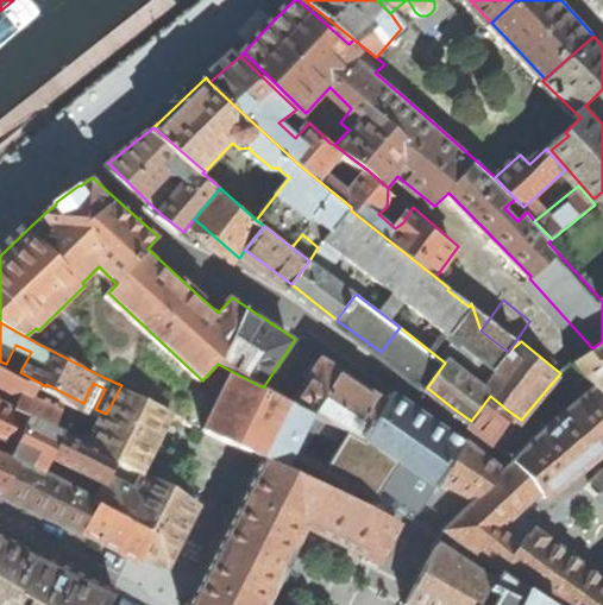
[(406,371),(427,388),(445,363),(400,327),(381,352),(406,371)]
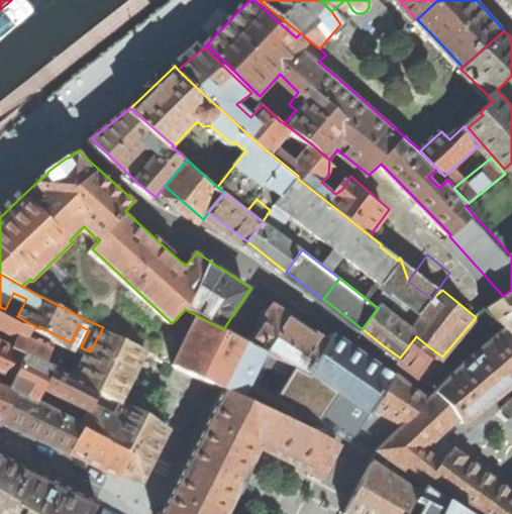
[(498,316),(508,328),(511,331),(511,290),(503,296),(489,306),(498,316)]
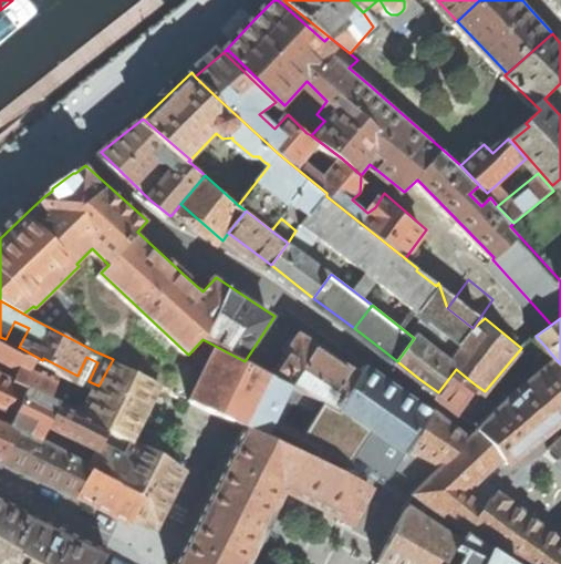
[(334,357),(302,335),(274,376),(277,377),(312,393),(341,408),(362,375),(334,357)]
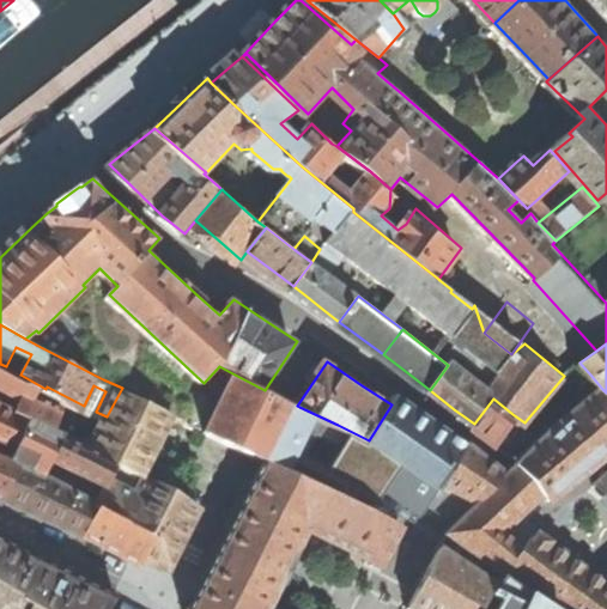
[(0,379),(25,395),(18,409),(0,399),(0,438),(18,446),(20,448),(34,419),(59,430),(68,409),(42,395),(44,391),(46,389),(20,375),(6,366),(0,364),(0,379)]
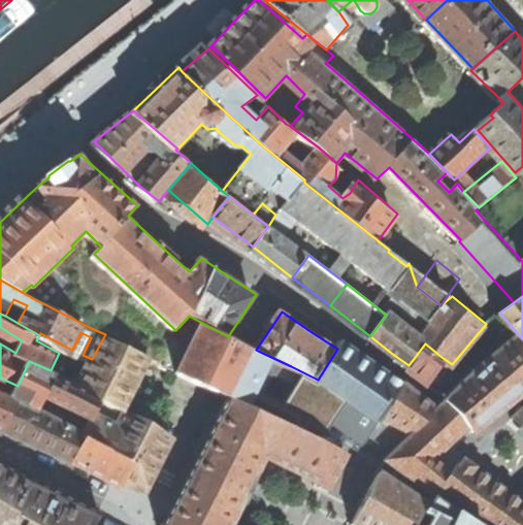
[(166,524),(233,524),(246,500),(247,500),(255,484),(254,484),(268,455),(328,485),(345,451),(353,455),(360,446),(362,447),(379,421),(382,422),(386,416),(417,430),(439,407),(407,383),(404,382),(394,374),(389,371),(376,362),(344,339),(337,349),(318,380),(291,366),(271,401),(241,388),(258,351),(256,350),(228,336),(202,323),(182,367),(215,384),(213,387),(231,395),(171,515),(166,524)]
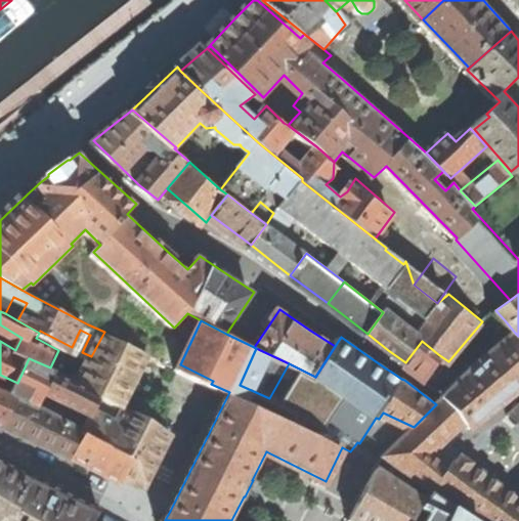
[(149,353),(104,332),(91,356),(80,382),(105,395),(124,404),(136,380),(149,353)]
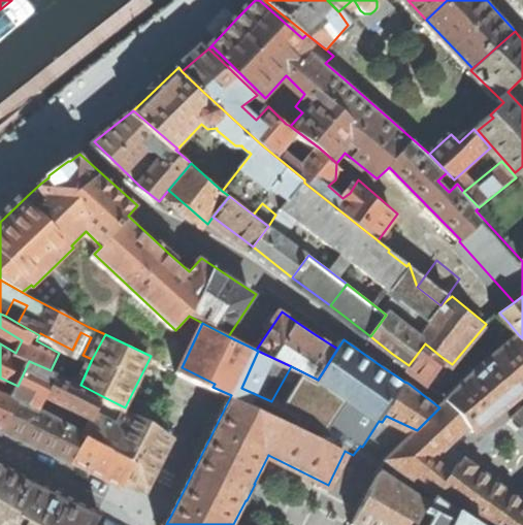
[(471,425),(475,428),(522,389),(522,338),(519,335),(484,364),(449,399),(471,425)]
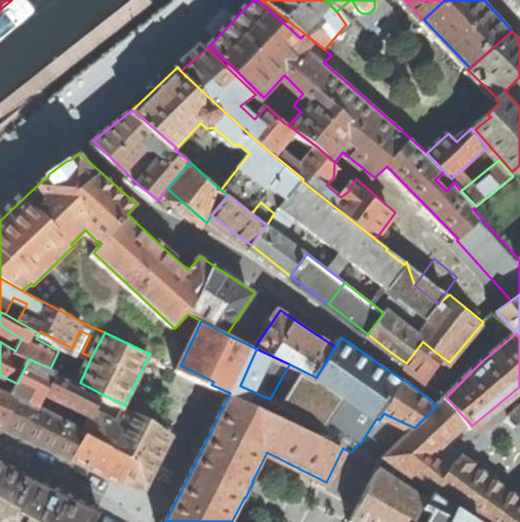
[(416,370),(425,376),(439,355),(423,342),(406,363),(416,370)]
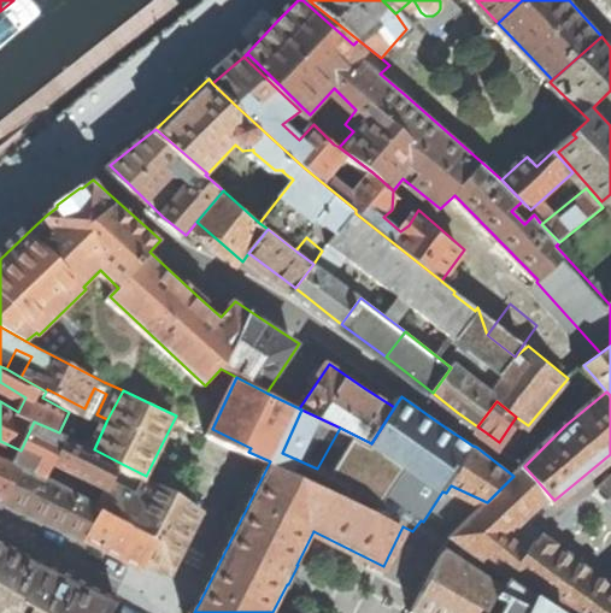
[(94,449),(59,432),(34,422),(21,451),(18,449),(17,452),(28,458),(36,461),(35,465),(33,469),(50,477),(52,472),(57,461),(86,475),(110,487),(124,465),(94,449)]
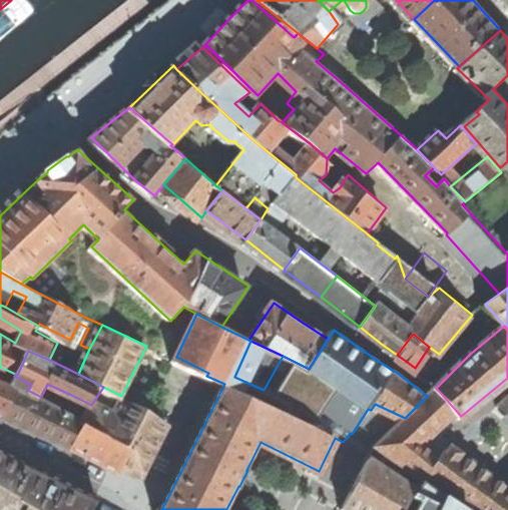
[(0,414),(5,417),(21,387),(0,376),(0,414)]
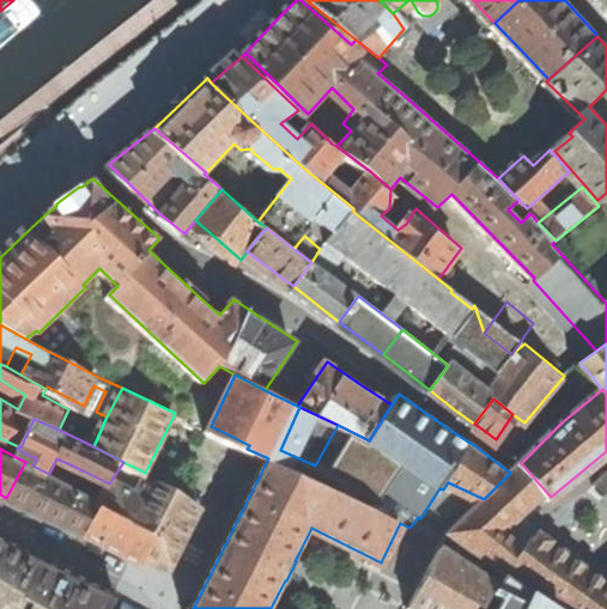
[(47,516),(85,533),(102,504),(99,500),(49,474),(32,466),(25,462),(6,498),(47,516)]
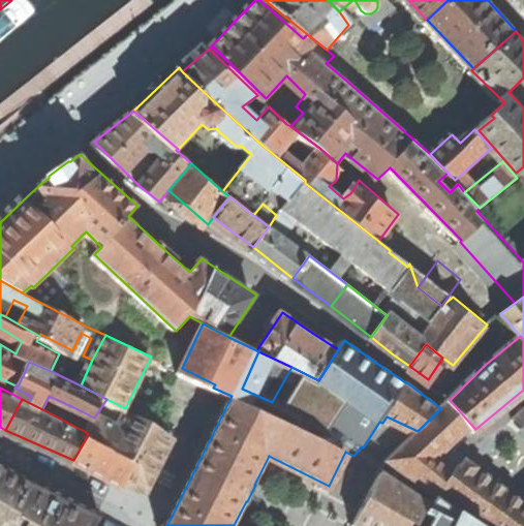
[(125,484),(150,491),(163,464),(177,436),(160,427),(158,424),(125,408),(106,399),(94,418),(86,432),(88,435),(136,461),(125,484)]
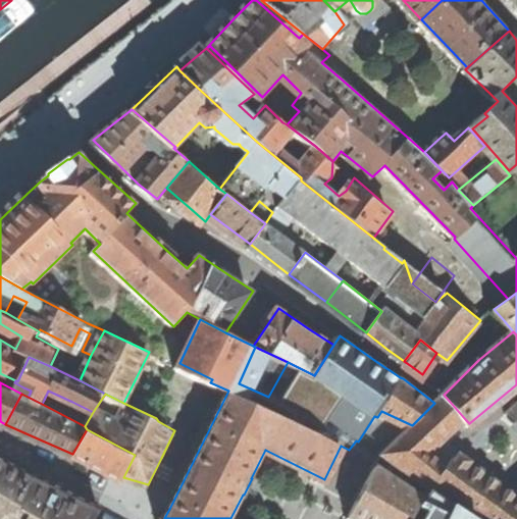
[(386,451),(386,454),(431,487),(432,486),(456,503),(456,505),(475,518),(516,518),(516,404),(510,410),(516,415),(516,494),(459,452),(458,453),(444,443),(466,420),(444,395),(434,403),(412,425),(386,451)]
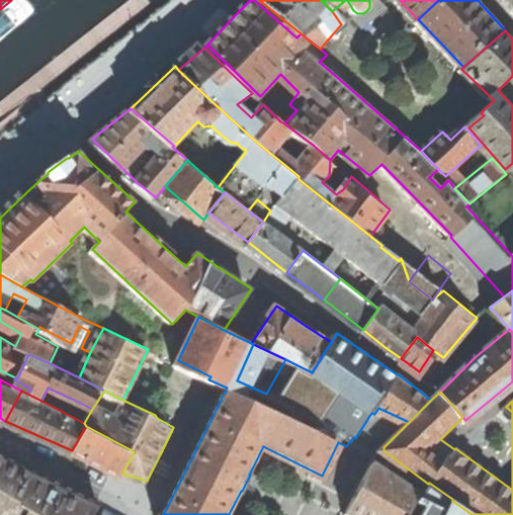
[(120,474),(122,474),(134,451),(86,426),(72,450),(95,461),(120,474)]
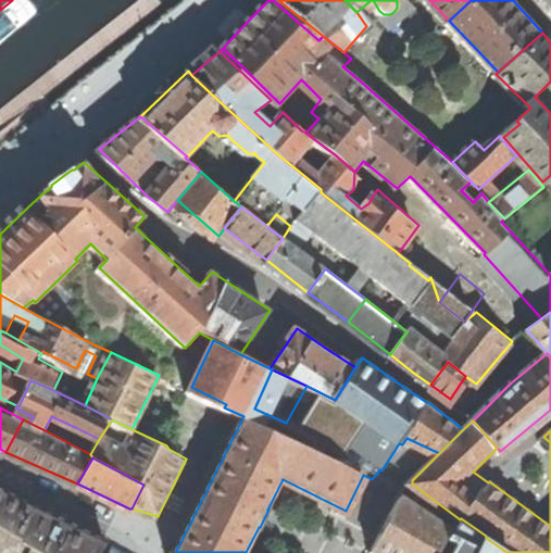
[(50,508),(0,482),(0,524),(29,541),(51,552),(105,552),(103,552),(111,538),(50,508)]
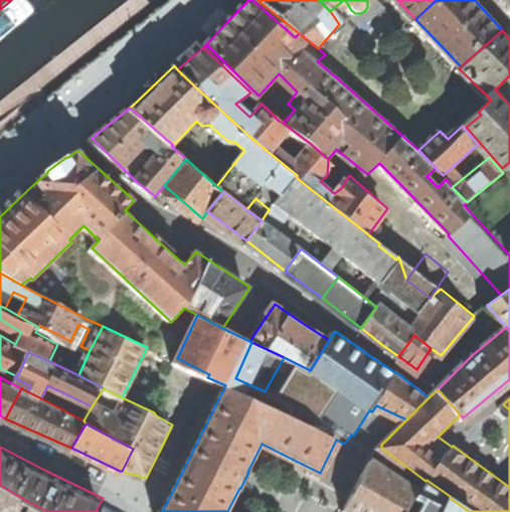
[(354,511),(405,511),(426,481),(381,448),(374,459),(349,509),(354,511)]
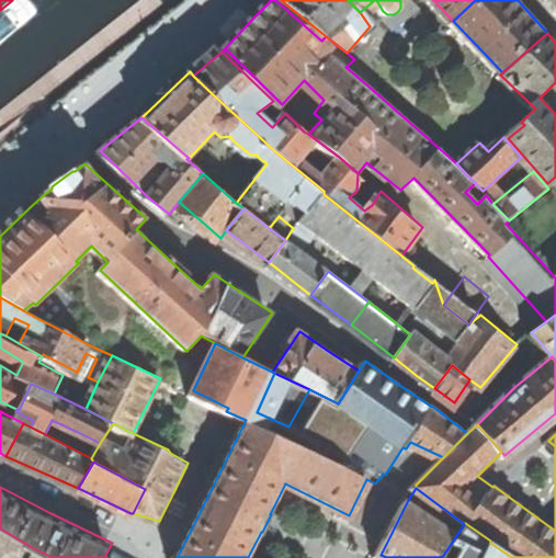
[(511,557),(490,543),(490,541),(465,523),(464,524),(442,557),(511,557)]
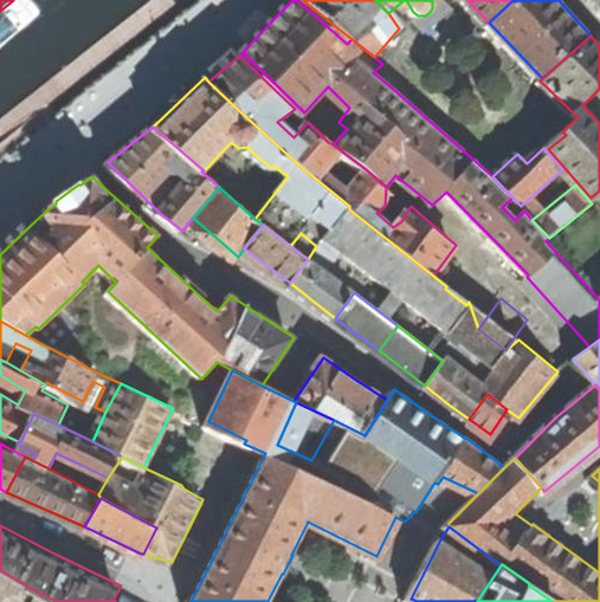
[(0,601),(56,601),(32,589),(0,570),(0,601)]
